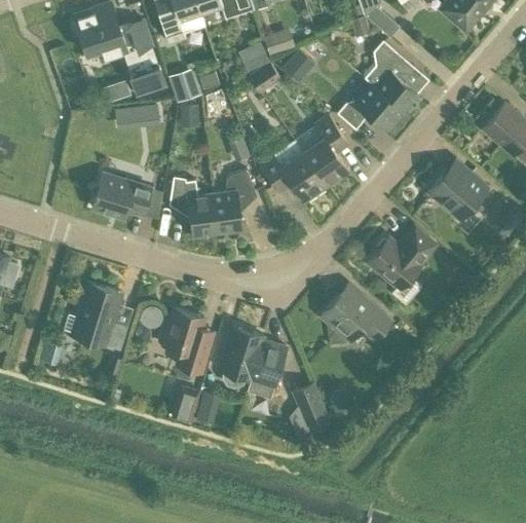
[(204,26),(200,14),(199,14),(194,0),(156,0),(153,1),(168,45),(185,39),(183,34),(204,26)]
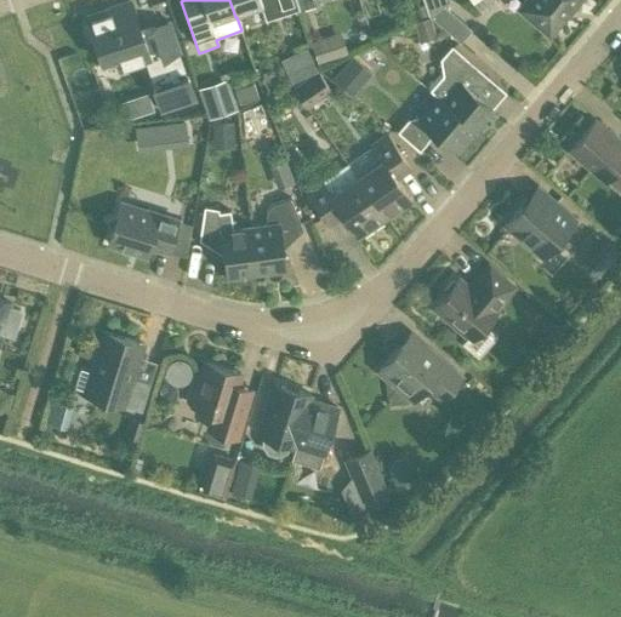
[(229,0),(235,17),(237,17),(261,9),(265,23),(280,17),(297,12),(292,0),(229,0)]
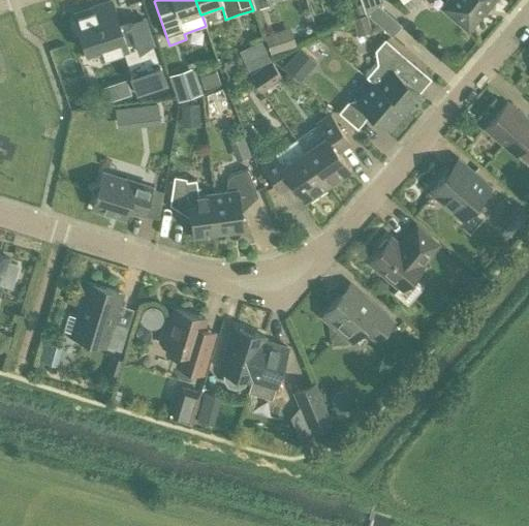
[(250,0),(254,11),(269,6),(267,0),(250,0)]
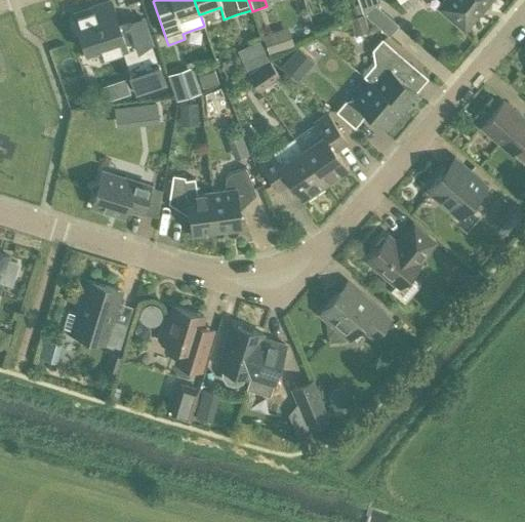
[(356,0),(362,14),(374,6),(379,2),(378,0),(356,0)]
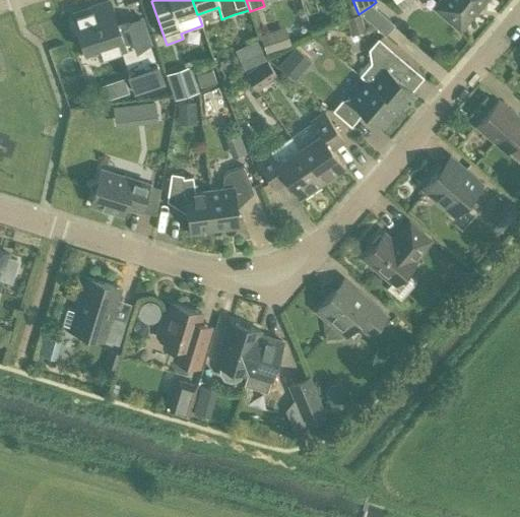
[(485,0),(443,0),(435,10),(459,30),(485,0)]
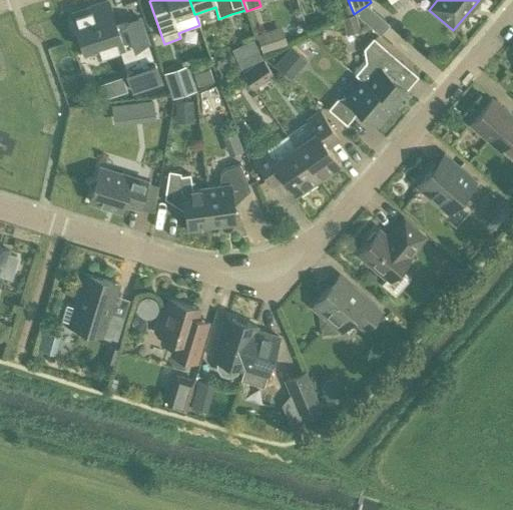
[(117,33),(107,4),(70,16),(72,21),(69,25),(73,35),(77,36),(83,53),(94,50),(97,61),(120,53),(127,74),(125,74),(132,95),(162,85),(148,46),(149,46),(141,19),(124,25),(126,30),(117,33)]
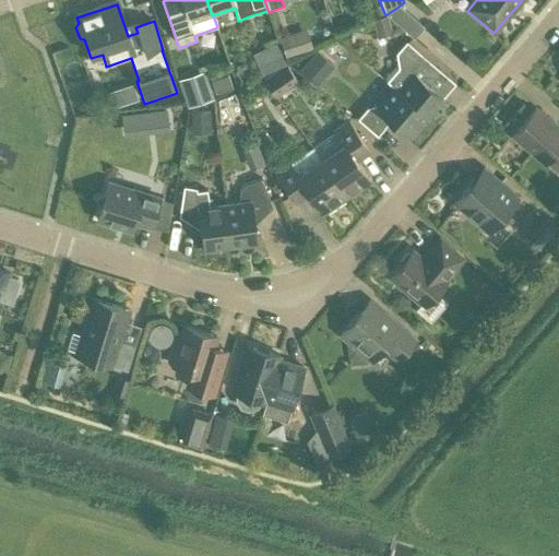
[(399,7),(385,15),(414,40),(424,28),(399,7)]
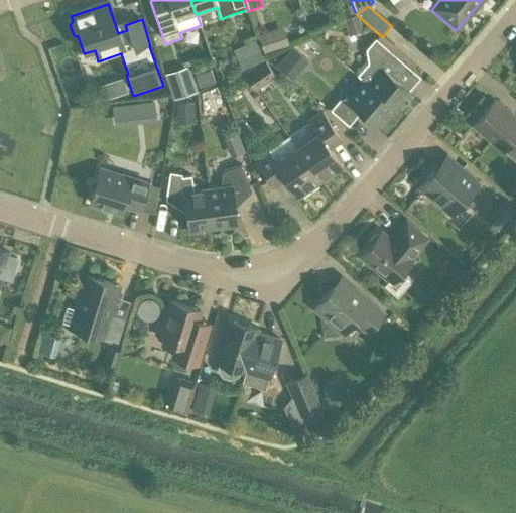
[(349,38),(363,33),(358,17),(344,21),(349,38)]
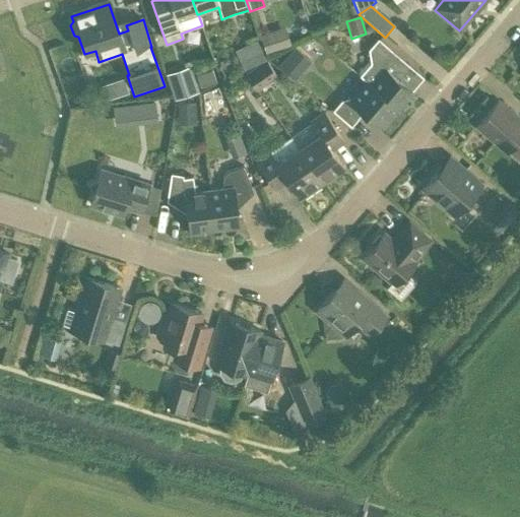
[(265,55),(291,47),(285,29),(260,38),(265,55)]
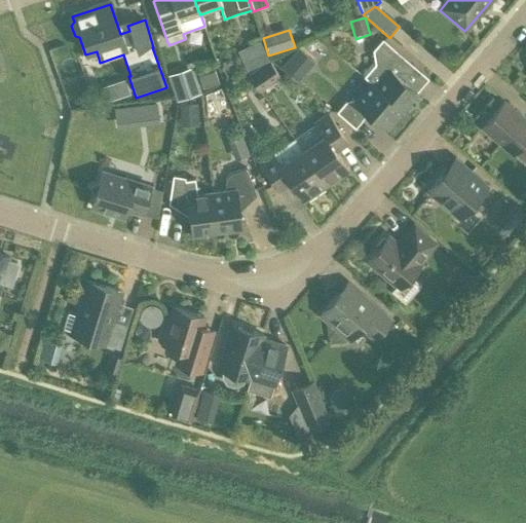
[(371,85),(401,111),(415,95),(401,81),(413,67),(382,40),(372,52),(375,66),(364,79),(371,85)]
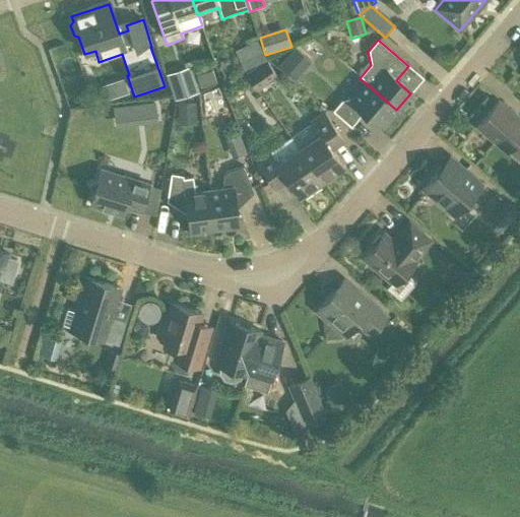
[(290,67),(305,78),(320,59),(306,48),(290,67)]
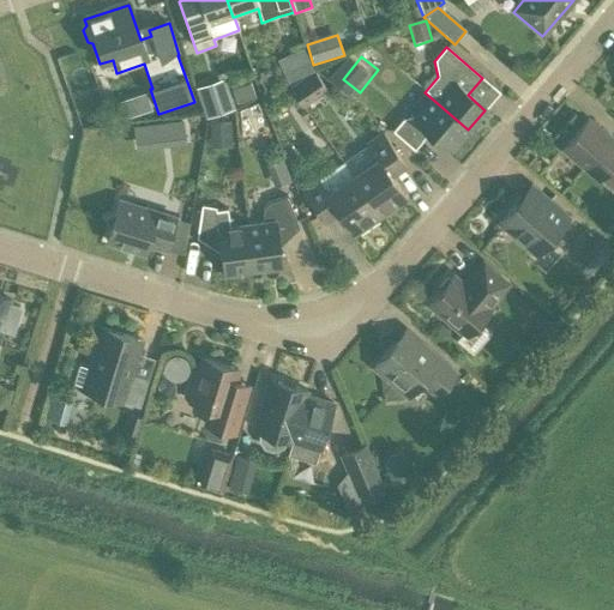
[(304,109),(327,92),(314,72),(289,89),(304,109)]
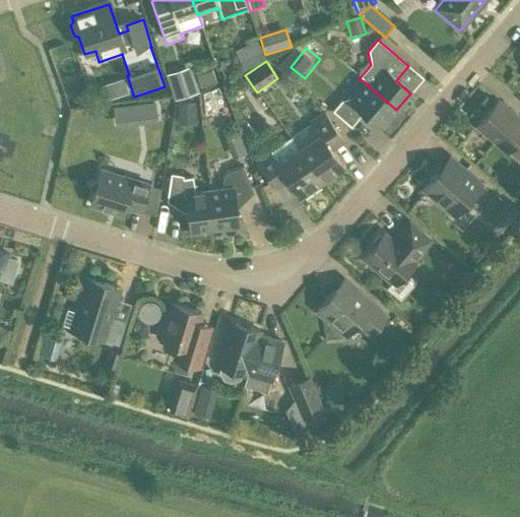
[(73,67),(74,100),(87,99),(87,107),(113,106),(111,65),(73,67)]
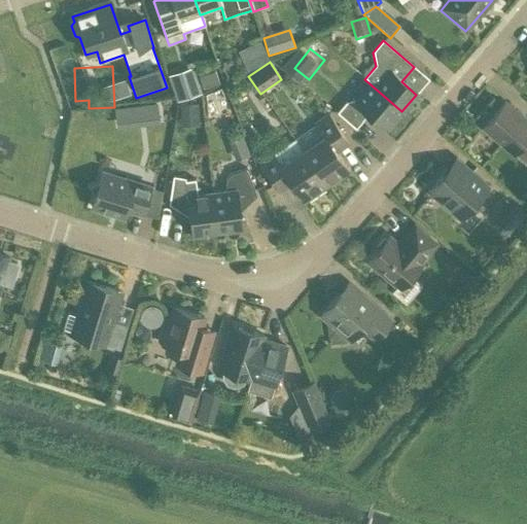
[(176,104),(202,95),(192,69),(167,78),(176,104)]
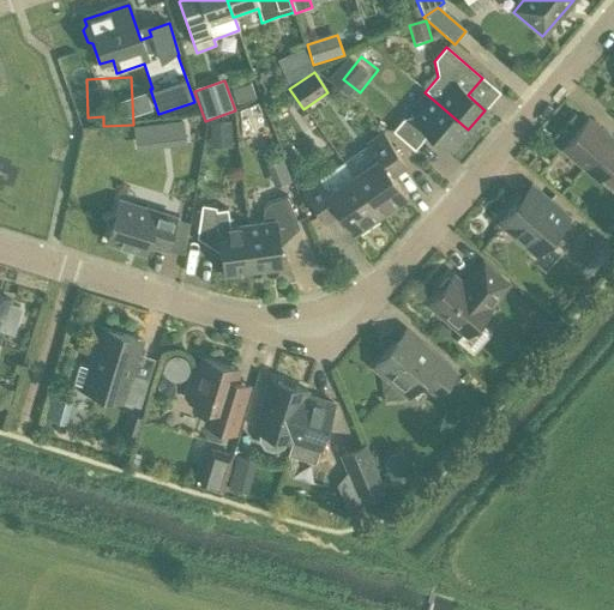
[(256,100),(251,85),(232,91),(236,106),(256,100)]
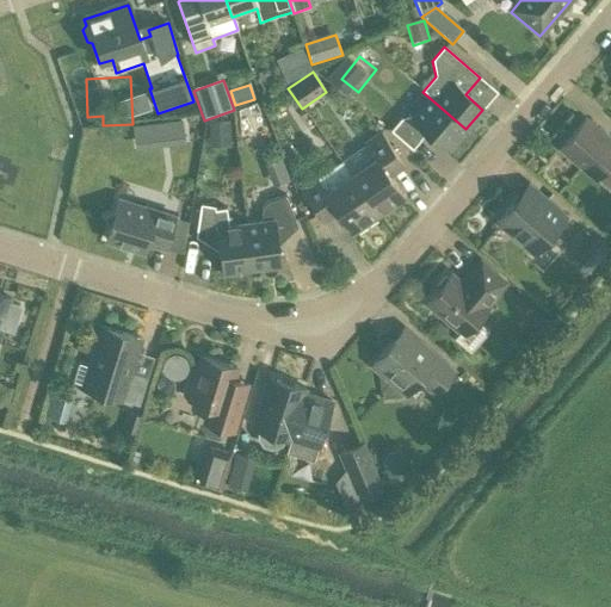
[(446,152),(466,129),(431,99),(415,116),(401,119),(390,132),(412,150),(420,141),(418,140),(424,132),(446,152)]
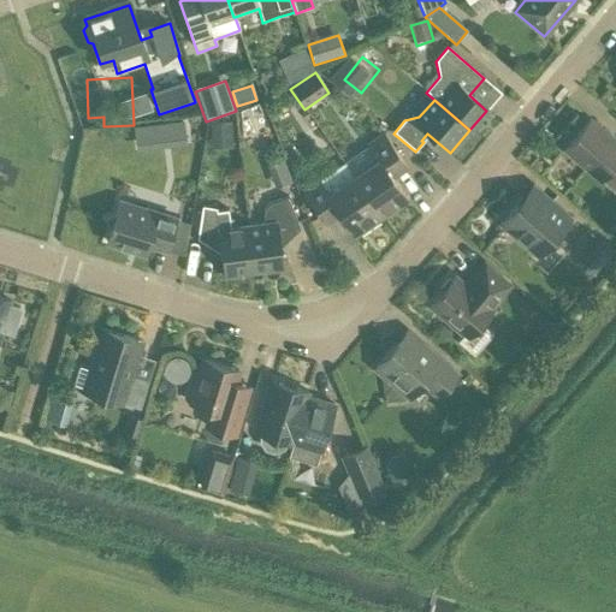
[(615,144),(588,122),(563,150),(599,183),(615,162),(615,144)]
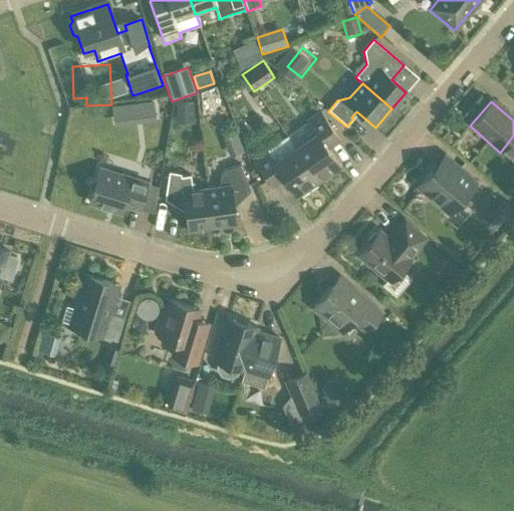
[(153,102),(136,104),(138,122),(155,120),(153,102)]
